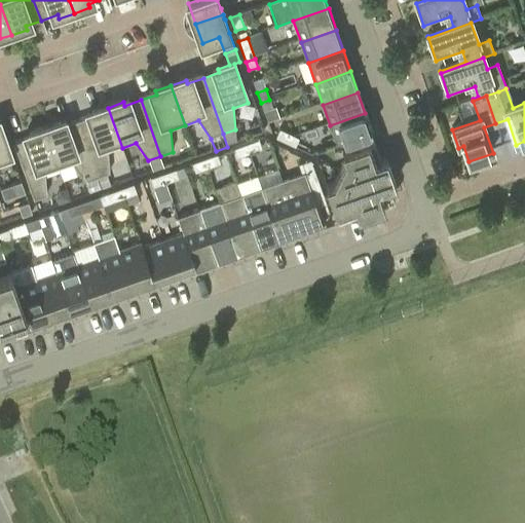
[(272,109),(269,100),(261,103),(267,122),(279,118),(278,114),(274,115),(272,109)]
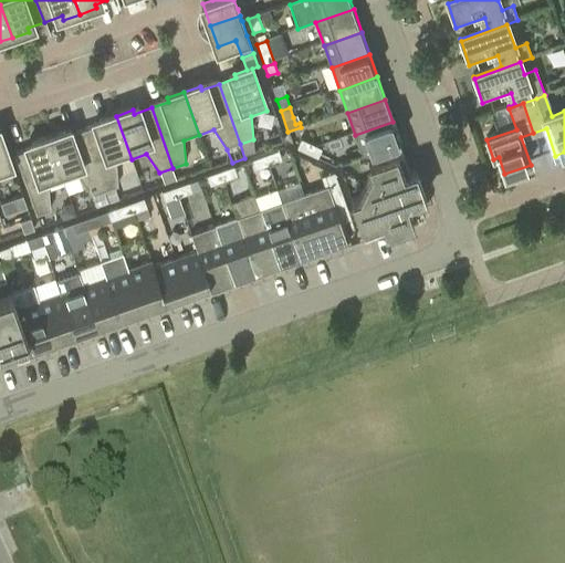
[(116,164),(132,159),(116,116),(100,122),(101,125),(84,132),(105,193),(118,188),(116,164)]
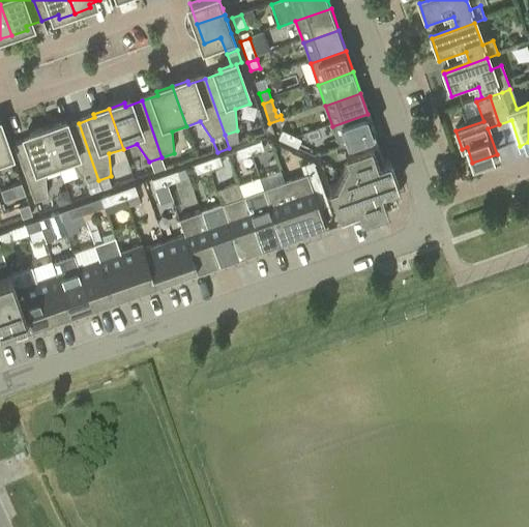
[(373,127),(368,114),(332,126),(340,147),(374,136),(371,127),(373,127)]
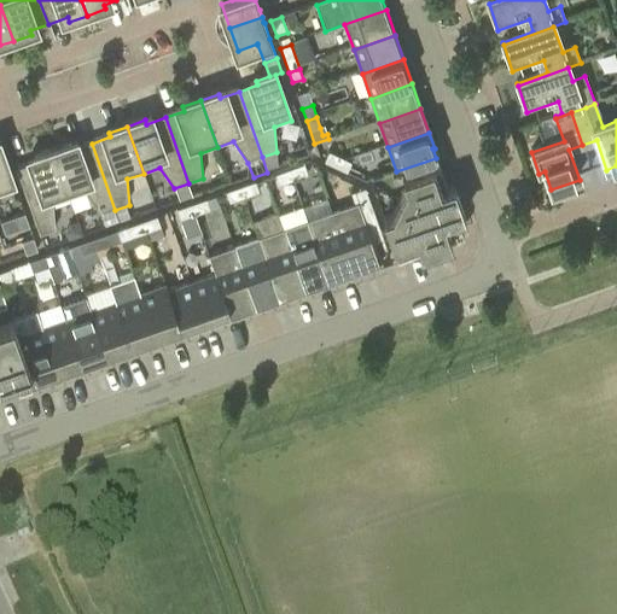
[(100,215),(115,210),(92,144),(73,150),(71,146),(53,152),(70,199),(86,194),(100,215)]
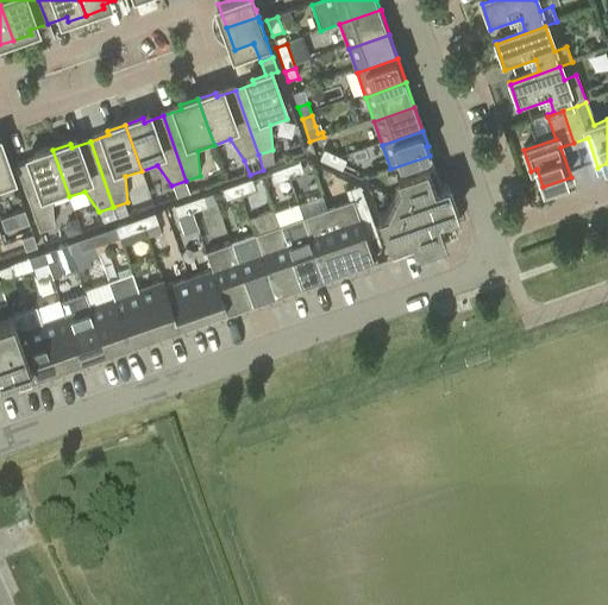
[(0,184),(13,181),(0,143),(0,184)]
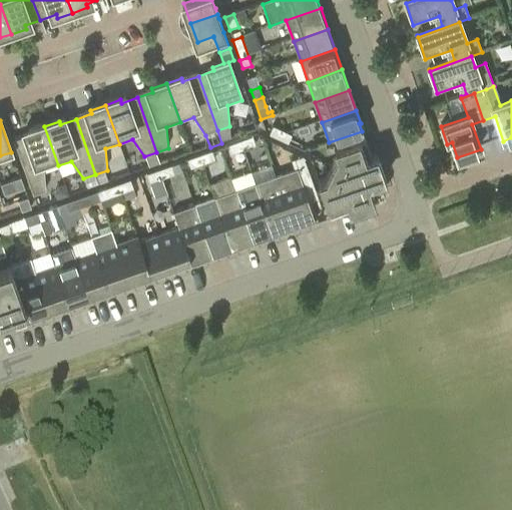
[(44,170),(58,165),(44,126),(29,132),(30,135),(14,141),(33,196),(46,191),(44,170)]
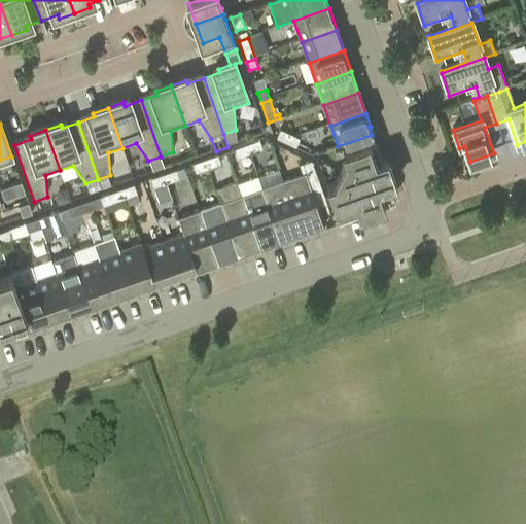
[(281,131),(277,140),(287,144),(290,136),(281,131)]
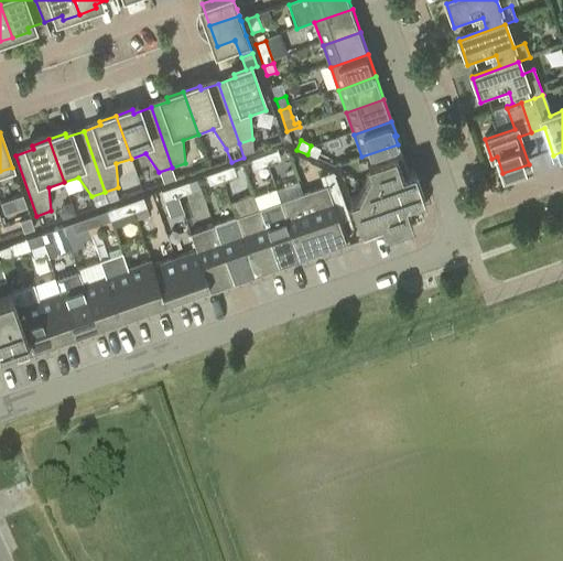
[(316,159),(321,150),(311,146),(307,154),(316,159)]
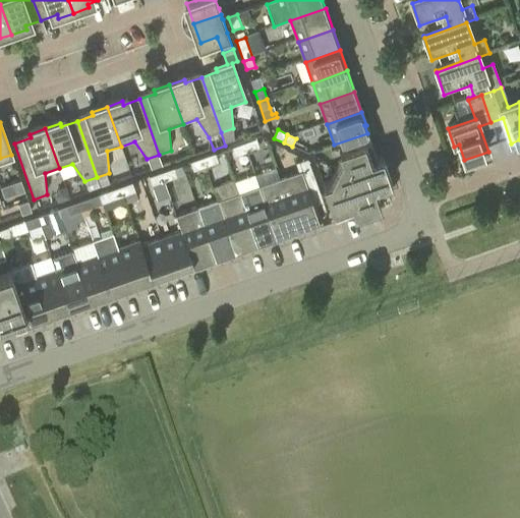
[(260,150),(256,140),(244,146),(247,154),(260,150)]
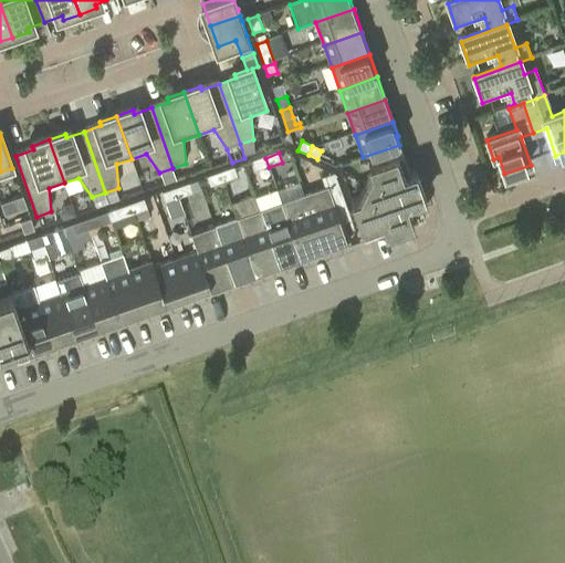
[(359,199),(352,201),(364,236),(384,229),(386,235),(432,218),(416,171),(410,174),(403,154),(368,166),(372,174),(359,199)]
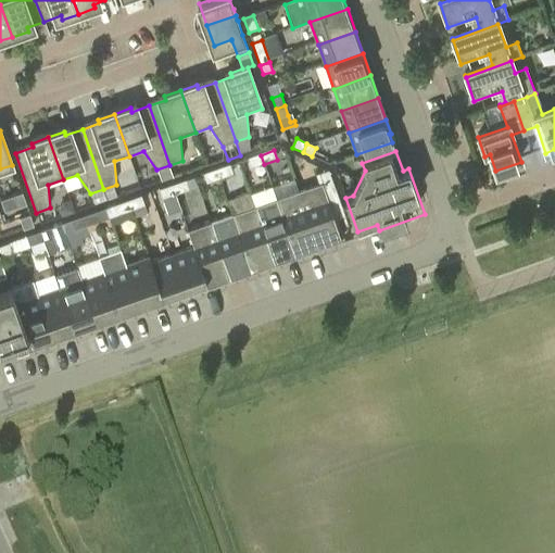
[(264,164),(261,155),(248,160),(251,168),(264,164)]
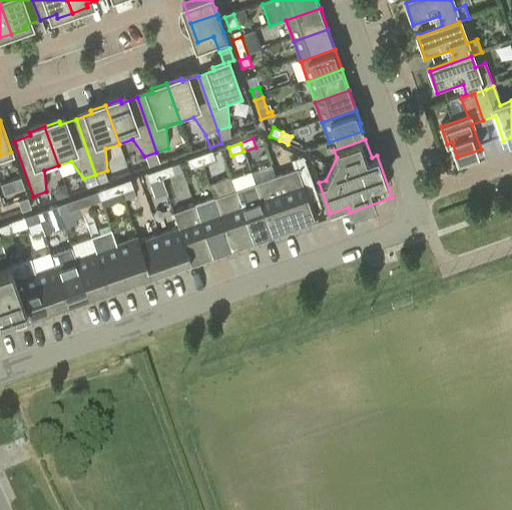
[(215,162),(212,153),(200,157),(203,165),(215,162)]
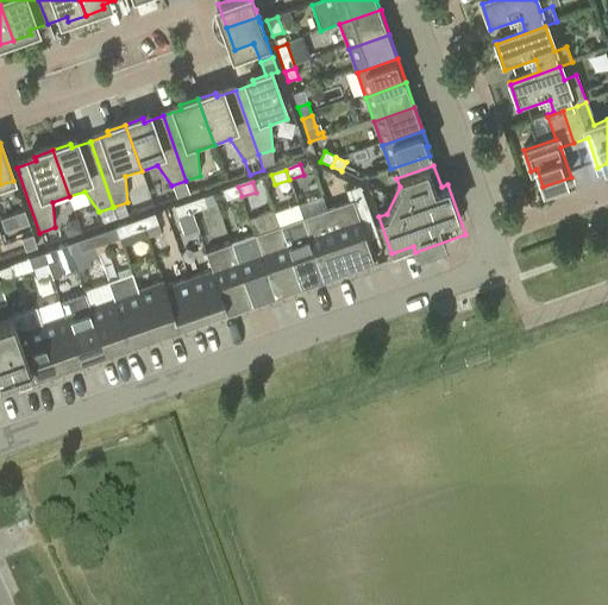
[(223,191),(226,202),(242,196),(238,187),(223,191)]
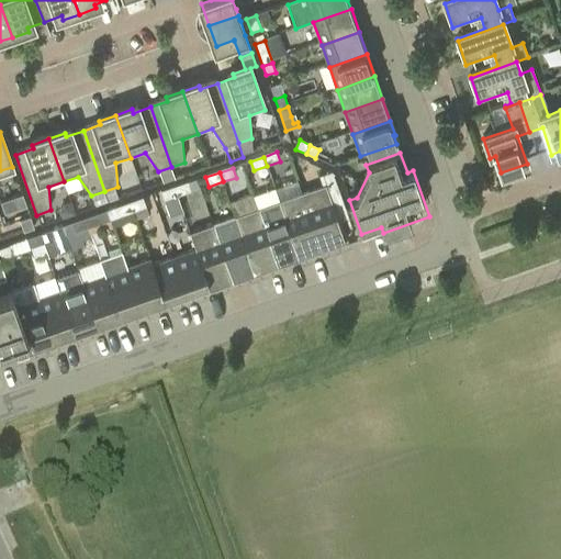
[(333,174),(318,178),(322,188),(325,187),(336,182),(333,174)]
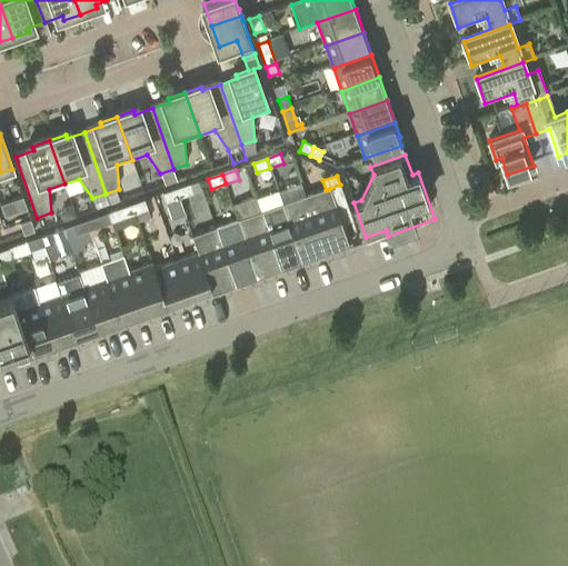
[(332,198),(344,195),(340,185),(329,189),(332,198)]
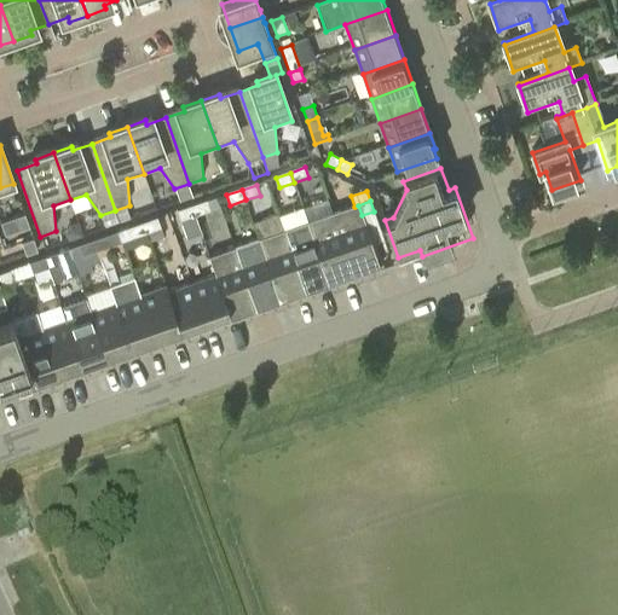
[(211,213),(207,202),(192,207),(196,218),(211,213)]
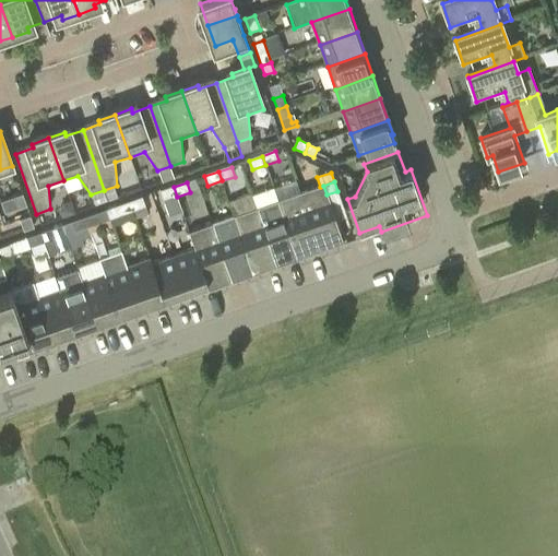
[(327,194),(323,186),(320,187),(301,193),(320,249),(334,244),(334,241),(342,239),(340,231),(336,221),(333,212),(330,203),(327,194)]
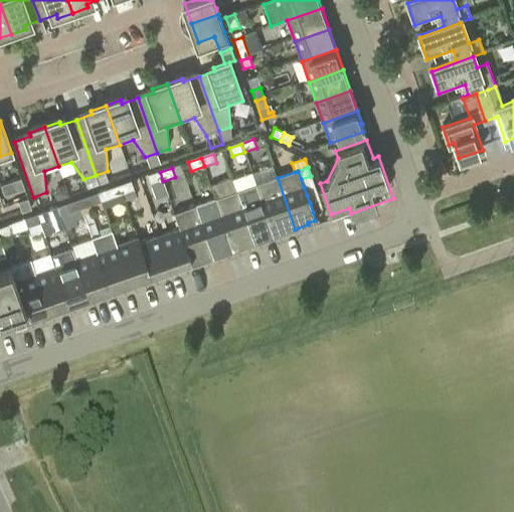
[(147,177),(150,185),(163,181),(160,172),(147,177)]
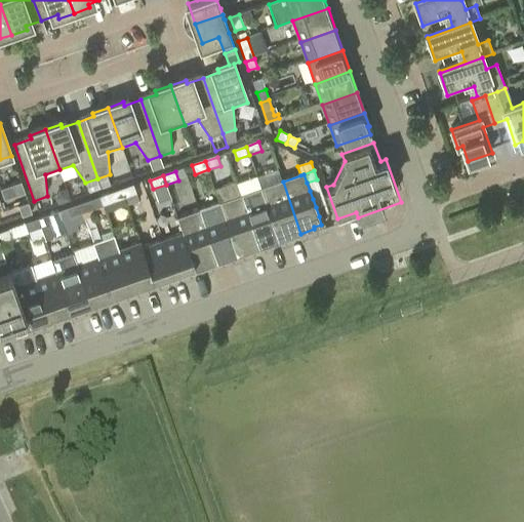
[(317,179),(307,183),(310,191),(320,188),(317,179)]
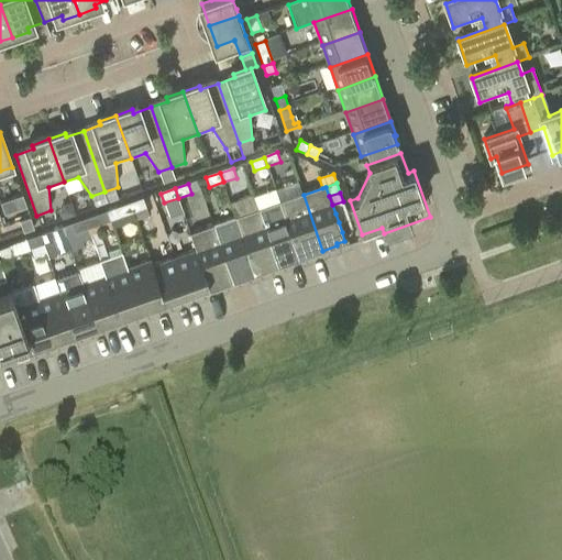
[(281,202),(300,259),(322,251),(304,195),(281,202)]
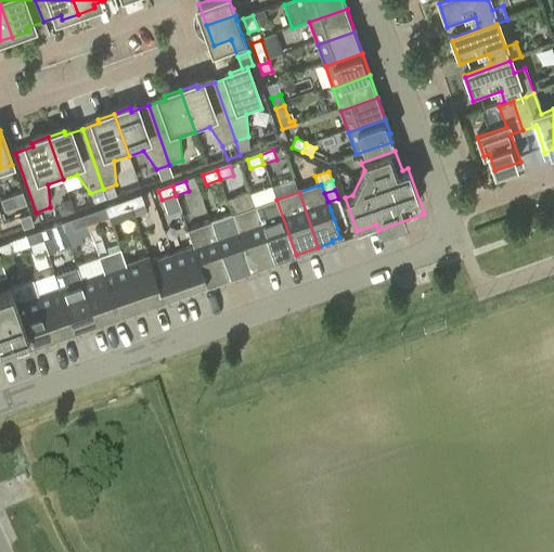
[(26,205),(23,194),(12,199),(15,209),(26,205)]
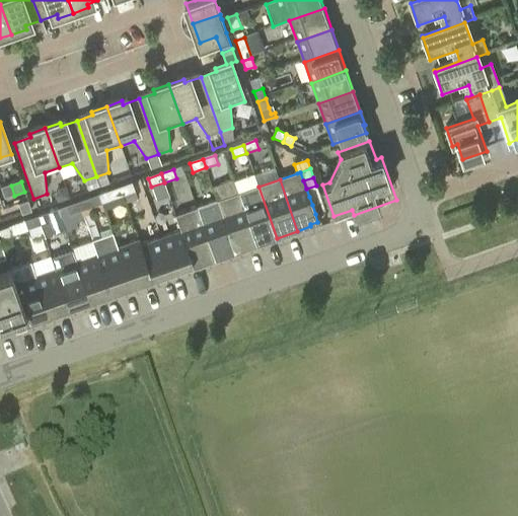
[(138,201),(132,185),(120,189),(123,197),(126,205),(138,201)]
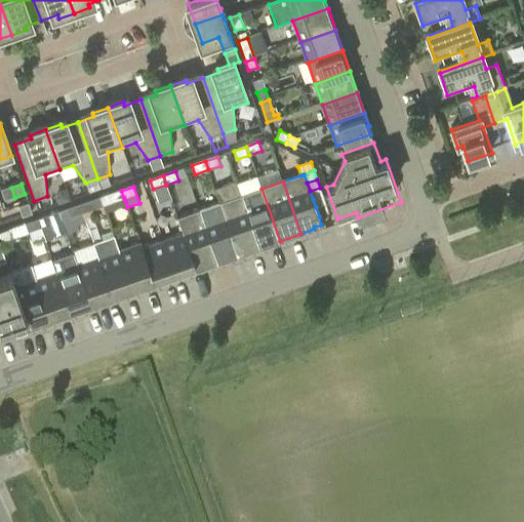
[(0,191),(4,202),(14,198),(11,188),(0,191)]
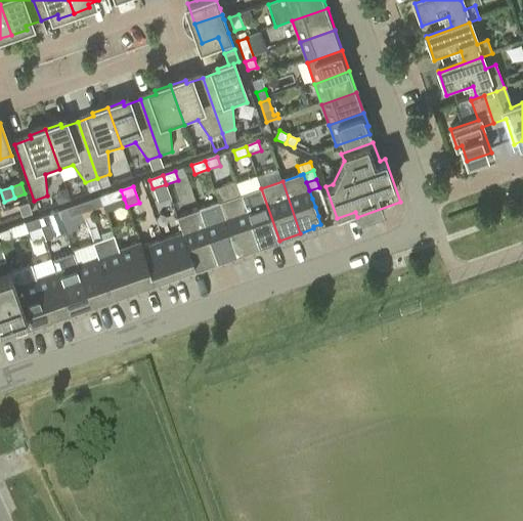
[(319,187),(309,190),(312,199),(321,196),(319,187)]
